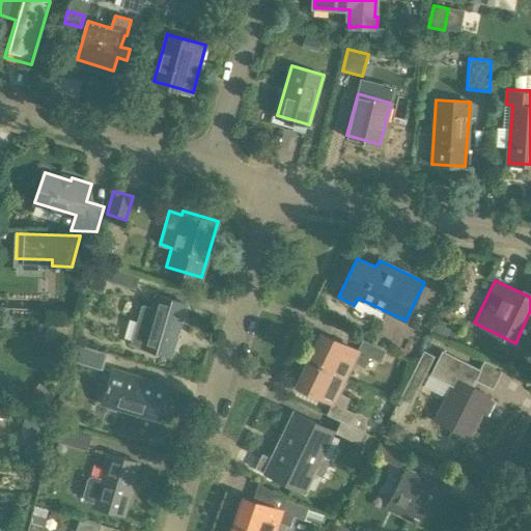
[(152,308),(142,305),(131,344),(170,356),(187,303),(157,294),(152,308)]
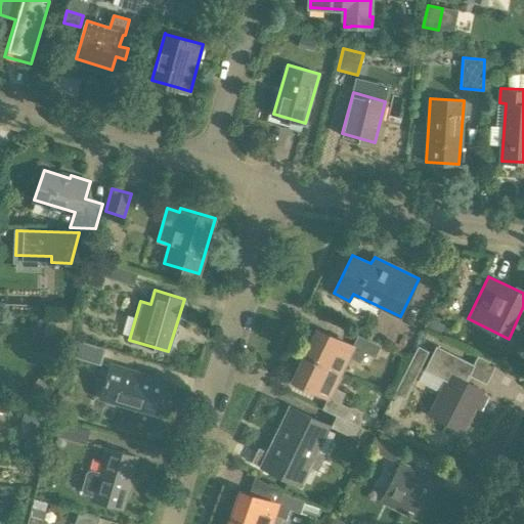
[(433,319),(429,328),(440,333),(443,324),(433,319)]
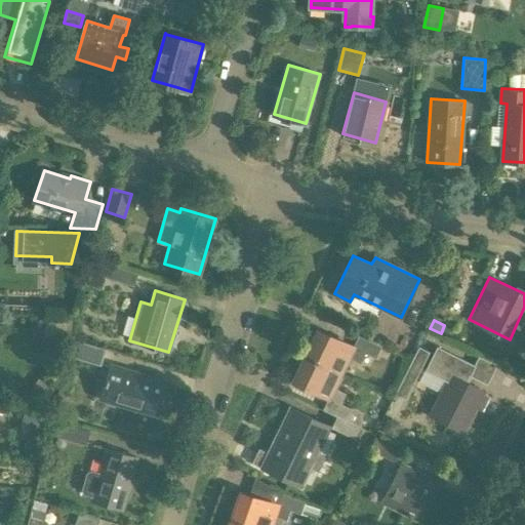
[(355,347),(317,328),(305,355),(341,373),(350,357),(360,362),(365,352),(375,357),(380,346),(360,336),(355,347)]
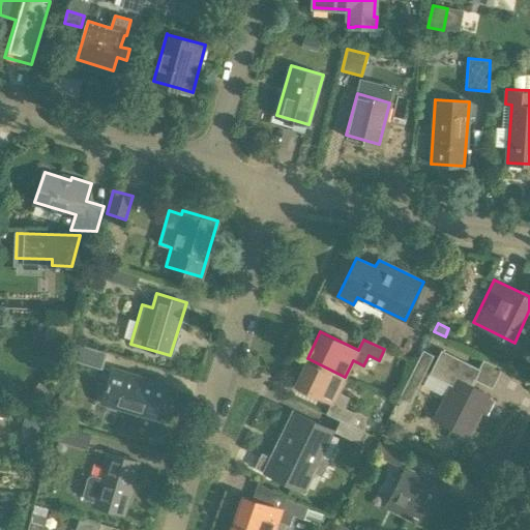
[(101,370),(107,353),(74,343),(68,360),(101,370)]
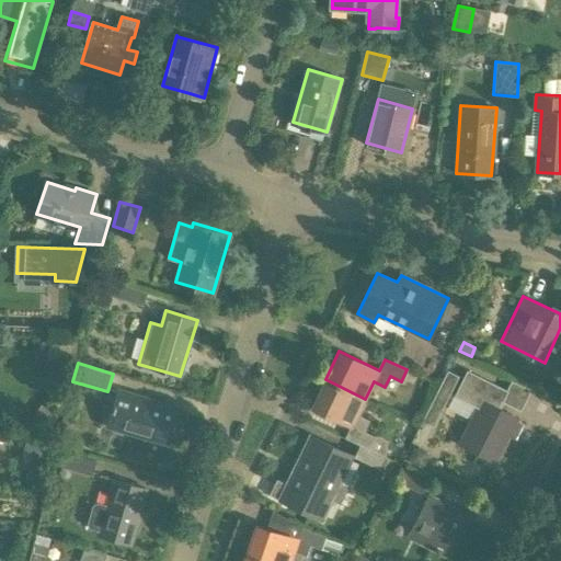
[(494,459),(516,418),(490,404),(500,386),(467,369),(454,396),(461,400),(477,408),(459,442),(494,459)]
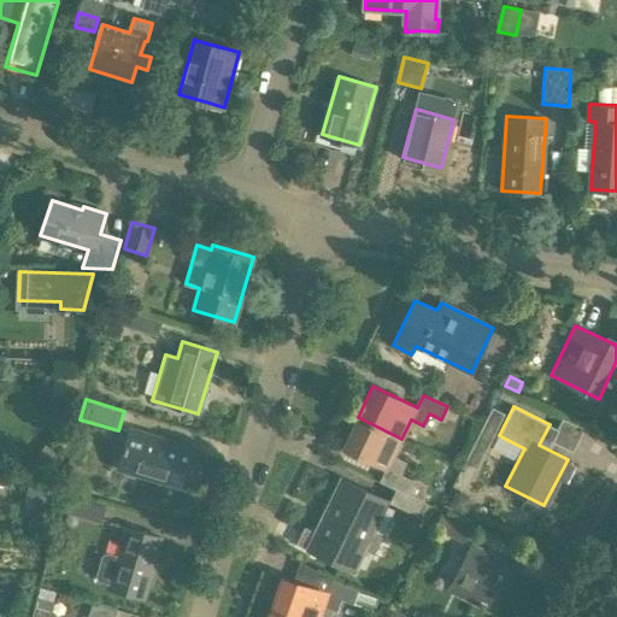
[(476,469),(504,413),(492,407),(464,463),(476,469)]
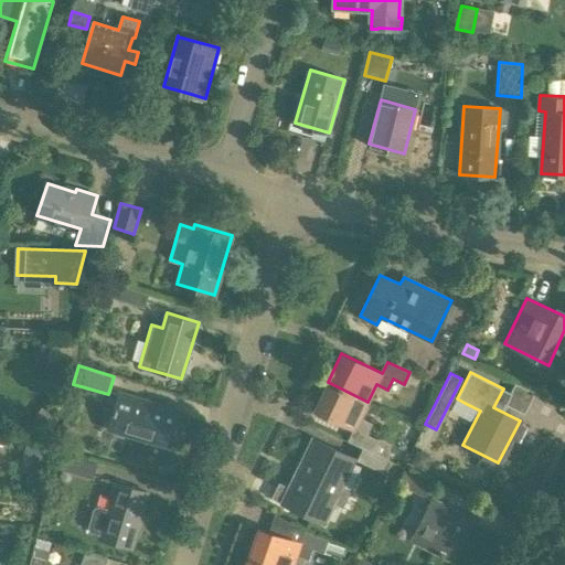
[(372,451),(377,439),(366,434),(372,423),(360,417),(368,402),(328,382),(315,409),(354,428),(349,440),(372,451)]
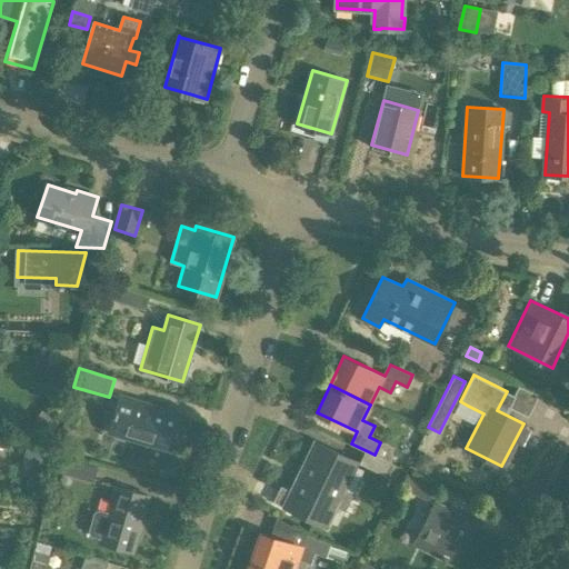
[(172,446),(182,412),(121,395),(111,427),(172,446)]
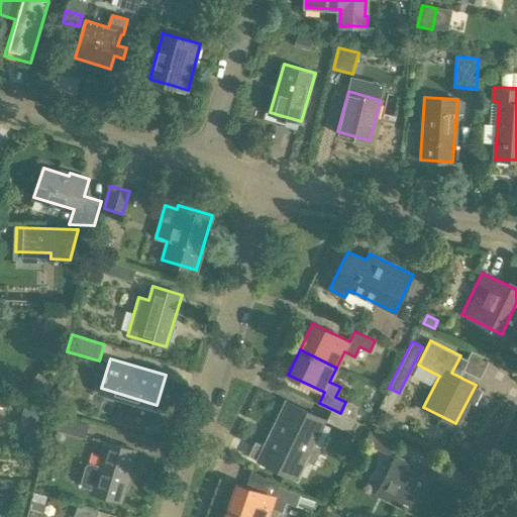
[(320,449),(312,445),(325,418),(287,400),(265,445),(254,441),(248,454),(297,478),(305,460),(313,464),(320,449)]
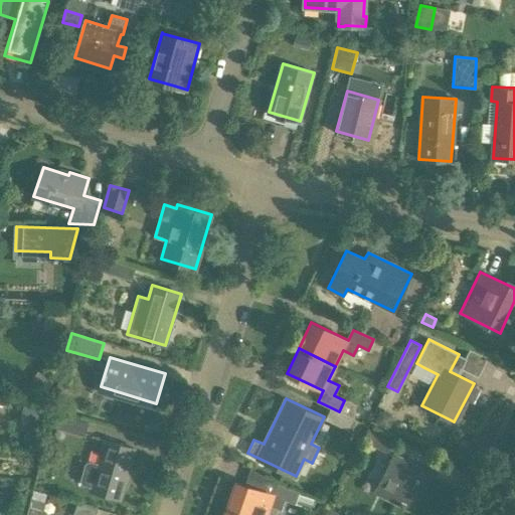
[(388,427),(392,419),(390,414),(383,411),(377,412),(374,420),(375,425),(383,430),(388,427)]
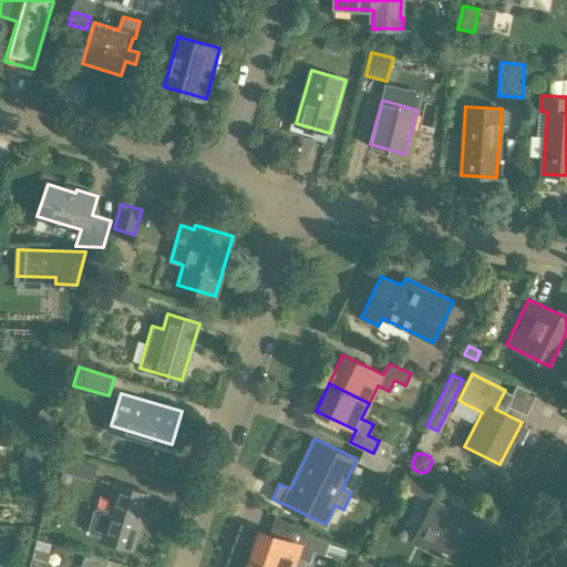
[(428,500),(434,485),(408,472),(400,486),(428,500)]
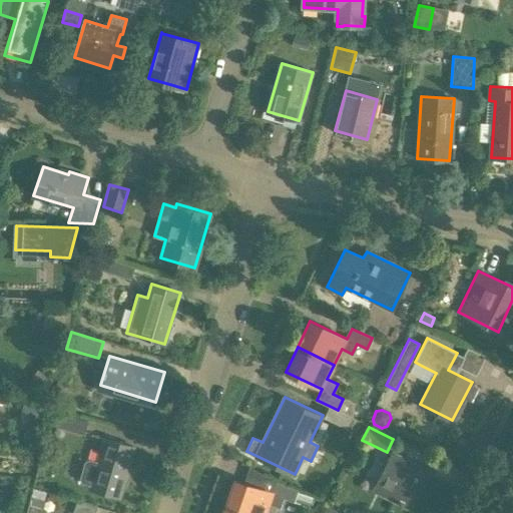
[(120,496),(134,446),(105,438),(98,462),(90,459),(86,461),(82,478),(84,482),(92,484),(91,488),(120,496)]
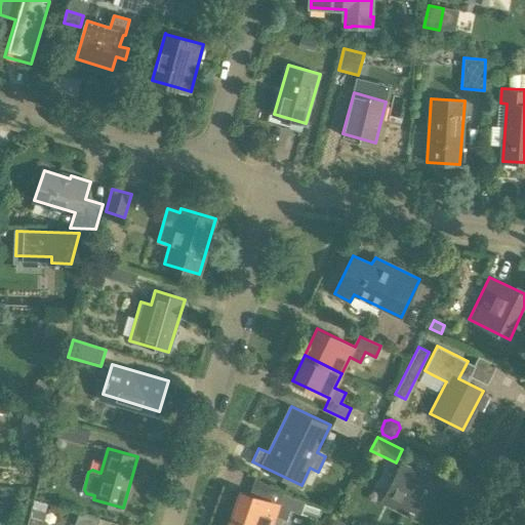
[(426,505),(437,482),(401,463),(381,499),(411,516),(419,500),(426,505)]
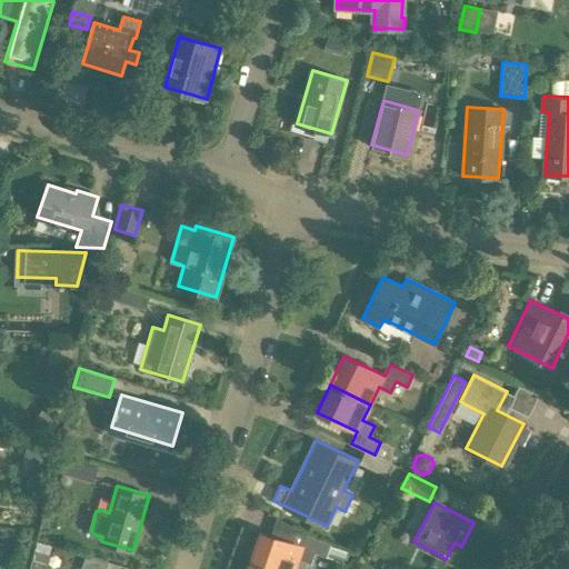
[(302,546),(260,532),(250,561),(272,568),(296,568),(300,558),(312,561),(316,551),(328,555),(330,548),(331,543),(306,536),(302,546)]
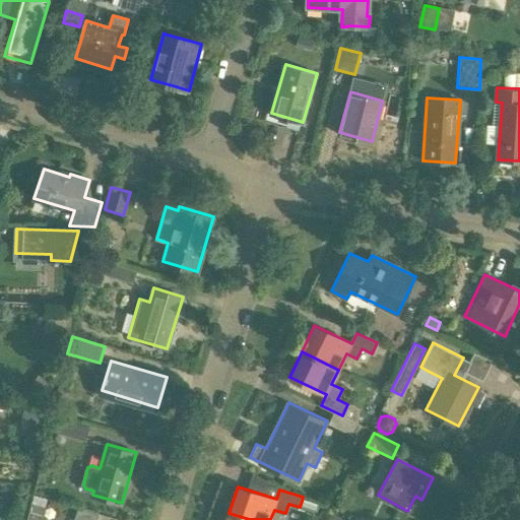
[(42,519),(46,505),(30,501),(25,519),(42,519)]
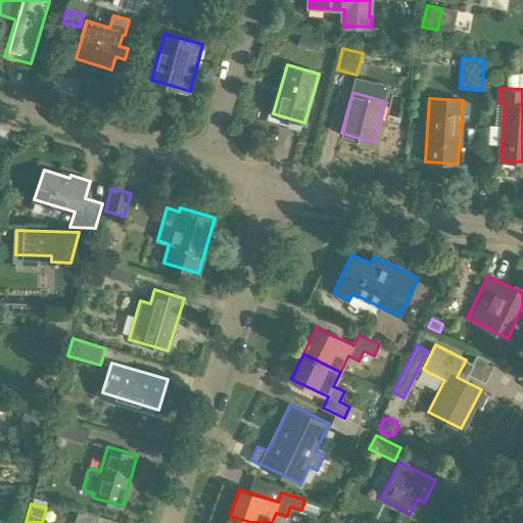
[(303,504),(301,510),(300,513),(316,518),(319,509),(303,504)]
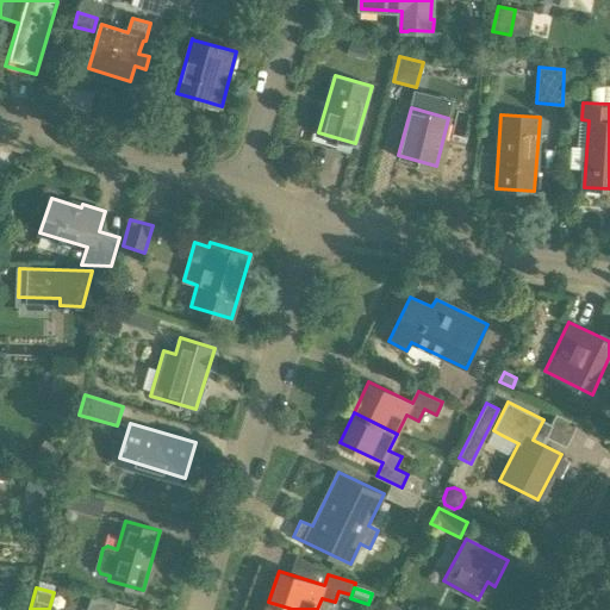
[(86,609),(112,609),(114,603),(91,595),(86,609)]
